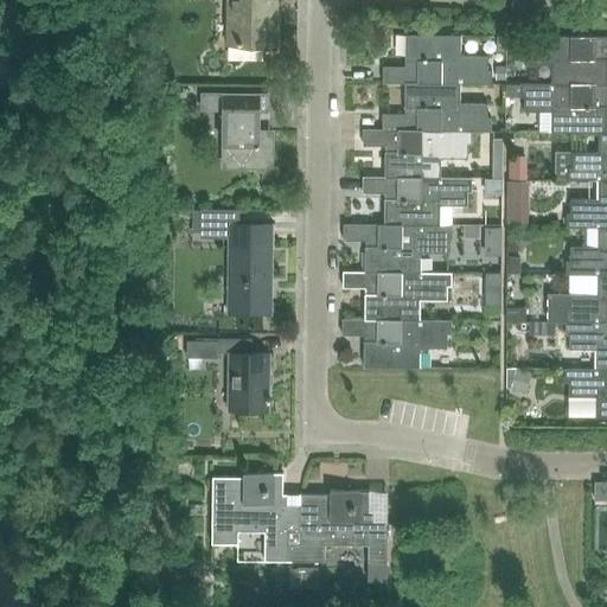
[(259,55),(261,52),(261,46),(273,46),(273,0),(228,0),(229,46),(237,46),(237,51),(240,55),(259,55)]
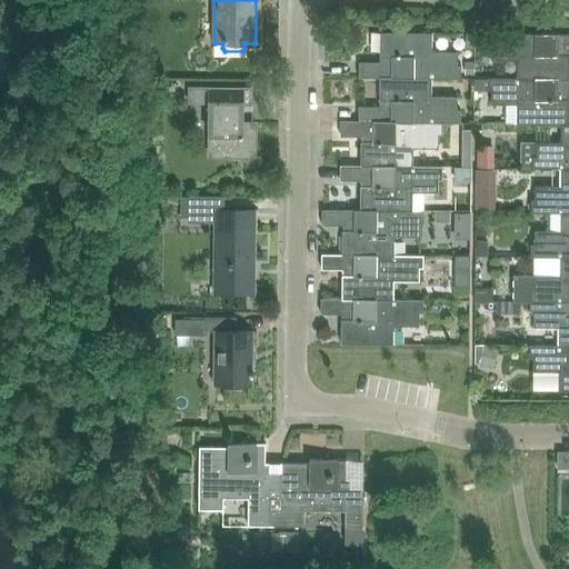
[(431,52),(431,35),(431,32),(379,32),(379,62),(358,62),(358,78),(378,78),(379,78),(430,79),(460,79),(460,66),(457,66),(457,52),(431,52)]
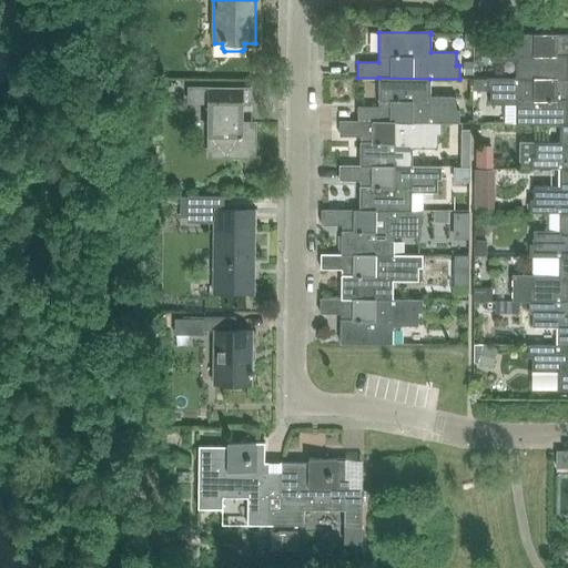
[(567,49),(567,33),(486,33),(486,47),(490,47),(489,60),(516,60),(515,78),(516,79),(567,79),(567,50),(567,49)]
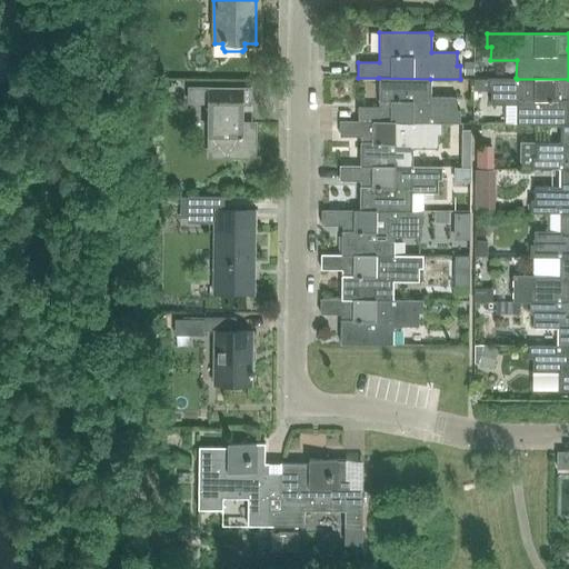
[(430,97),(430,79),(379,78),(378,78),(378,107),(358,107),(358,121),(358,122),(441,122),(441,123),(459,123),(459,110),(456,110),(456,97),(430,97)]
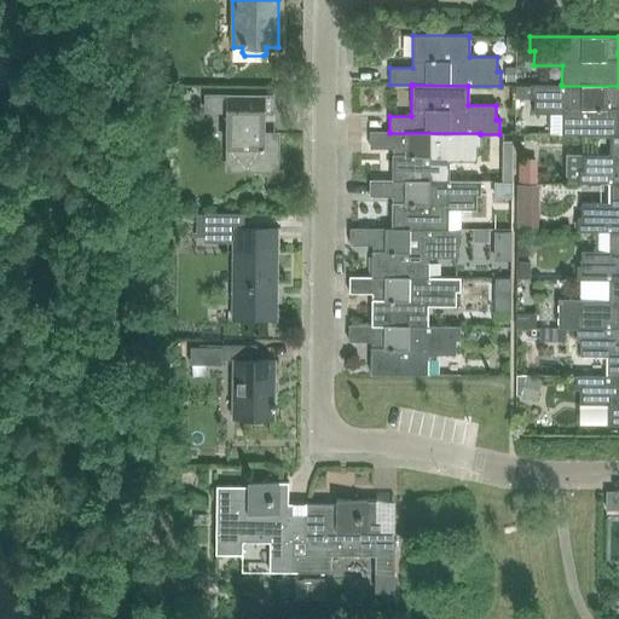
[(562,86),(561,85),(530,85),(530,99),(533,99),(533,114),(561,114),(561,134),(609,134),(618,134),(618,133),(618,103),(618,102),(618,85),(618,86),(562,86)]
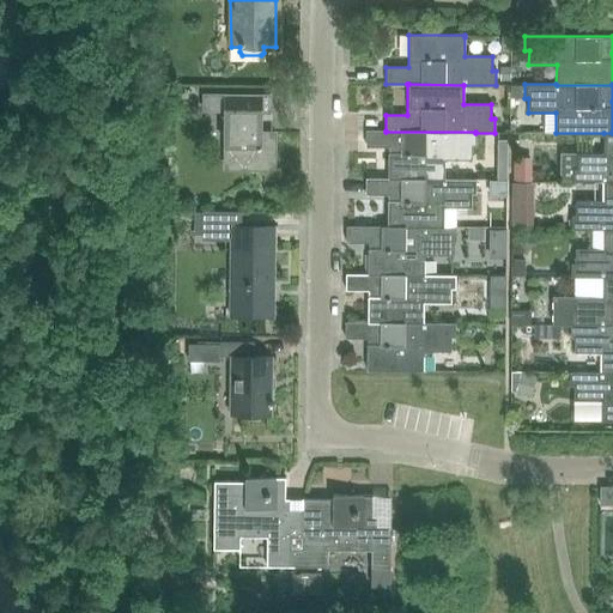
[(269,111),(269,99),(269,95),(202,95),(202,111),(224,111),(224,146),(226,146),(226,167),(249,167),(249,169),(274,169),(274,132),(260,132),(260,111),(269,111)]
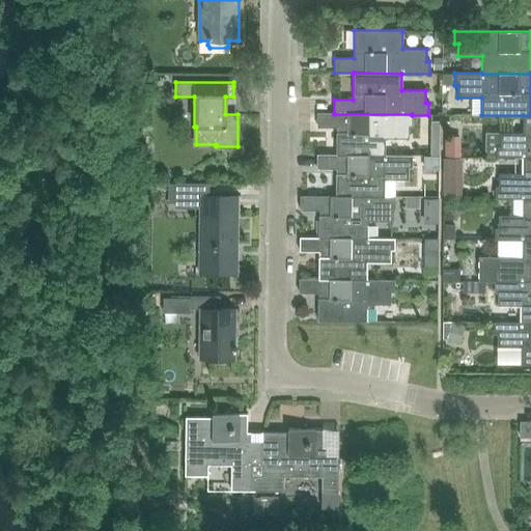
[(334,114),(334,113),(316,113),(316,128),(336,128),(336,155),(336,156),(384,156),(384,155),(384,138),(409,138),(409,126),(412,126),(412,115),(412,114),(334,114)]
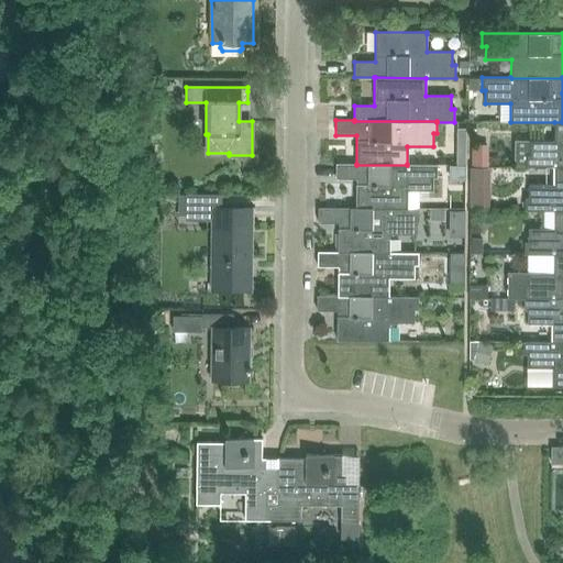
[(562,121),(562,122),(554,122),(554,141),(529,140),(529,153),(525,153),(525,166),(554,167),(554,166),(562,166),(562,121)]
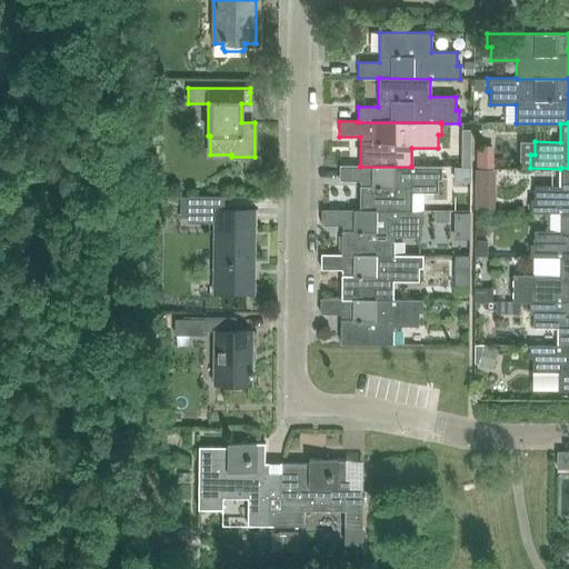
[(360,167),(360,166),(339,166),(339,181),(360,181),(359,210),(411,211),(411,210),(411,192),(437,192),(437,179),(441,179),(441,166),(411,166),(411,167),(360,167)]
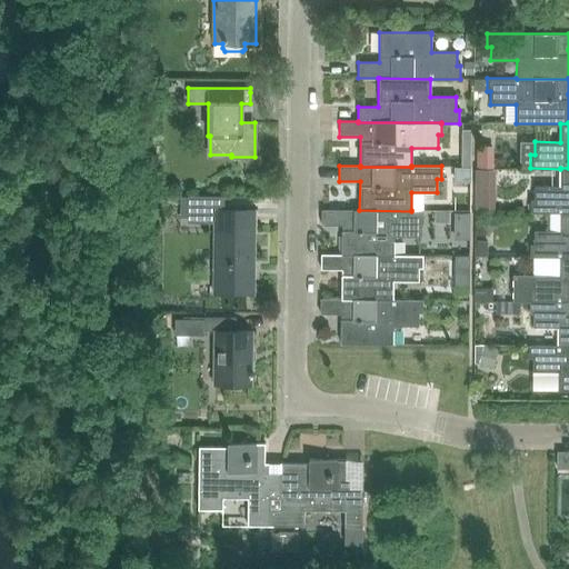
[(568,168),(560,168),(560,169),(559,187),(533,186),(533,200),(530,200),(530,212),(559,212),(568,212),(568,168)]
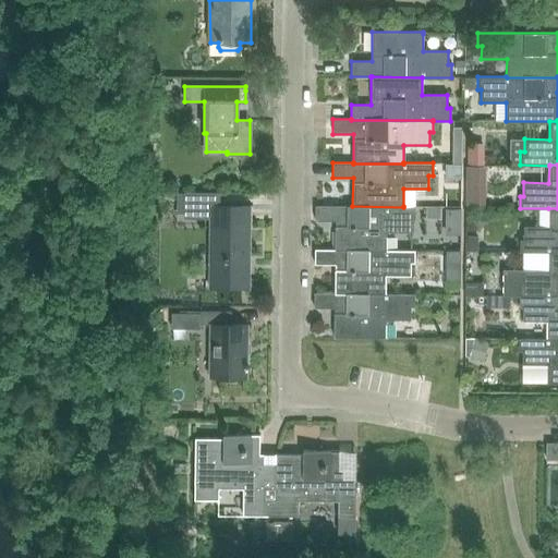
[(250,206),(219,206),(219,193),(184,192),(183,219),(209,219),(208,288),(249,288),(250,206)]
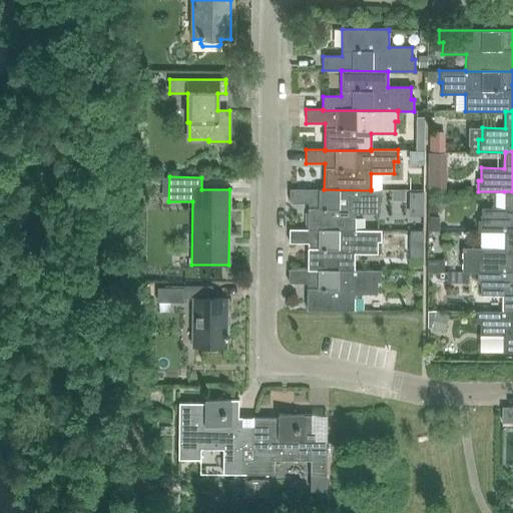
[(371,190),(324,189),(290,189),(289,203),(308,203),(308,229),(308,230),(354,230),(354,229),(354,213),(378,213),(378,201),(381,201),(381,189),(371,189),(371,190)]
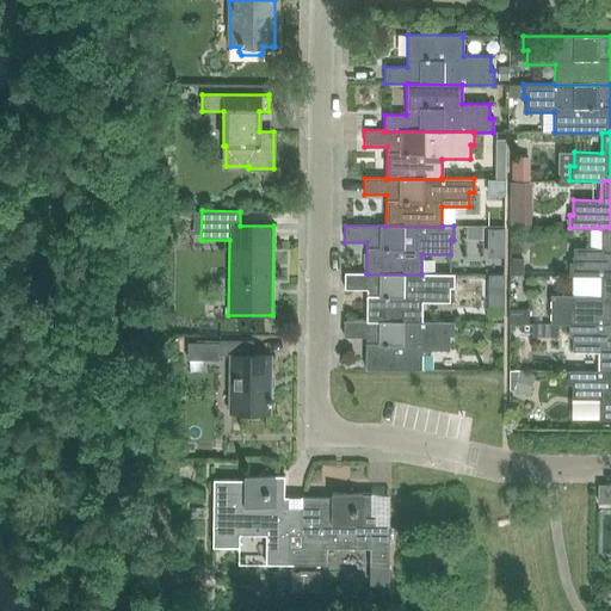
[(610,228),(600,228),(600,248),(573,247),(573,261),(569,261),(568,276),(600,277),(600,276),(610,276),(610,228)]
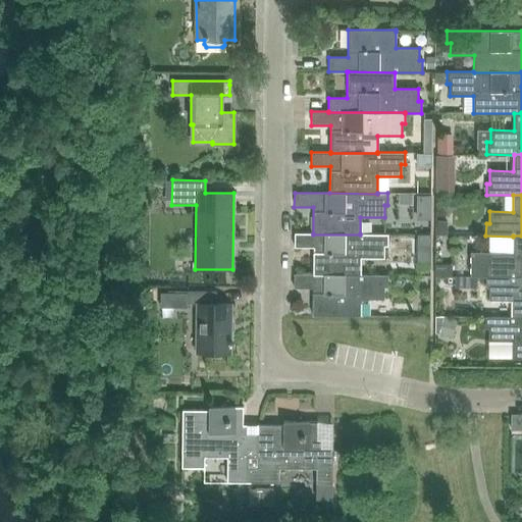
[(313,235),(313,233),(294,233),(294,248),(313,248),(312,274),(360,275),(360,274),(360,258),(383,259),(383,246),(387,246),(387,233),(360,233),(360,235),(313,235)]
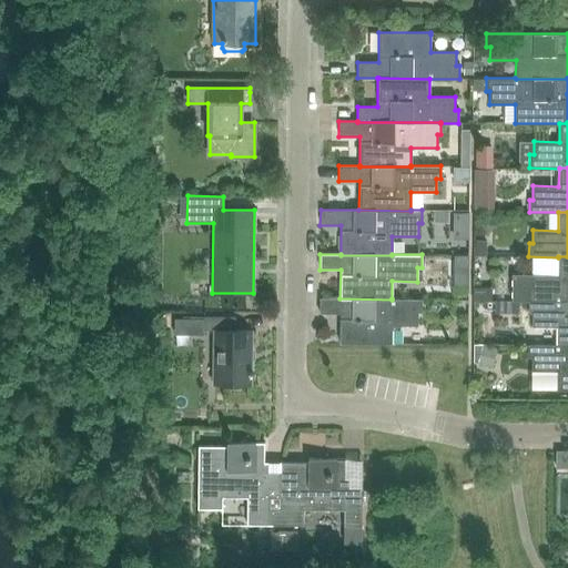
[(567,256),(558,256),(558,257),(558,275),(513,274),(511,301),(528,301),(567,301),(567,256)]
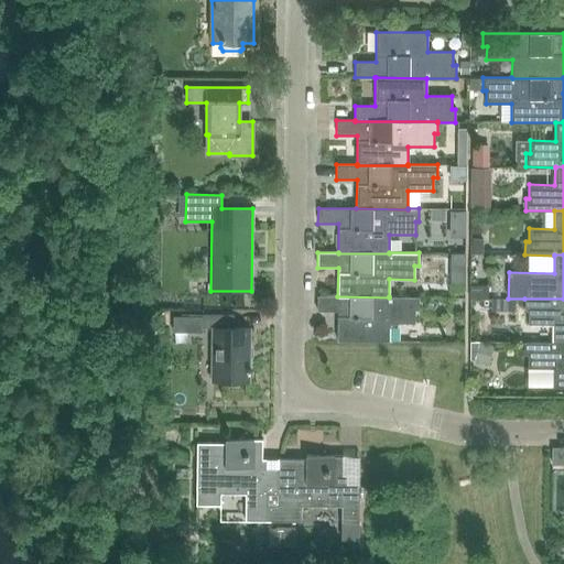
[(389,297),(337,296),(317,296),(317,312),(337,312),(337,342),(389,342),(389,323),(414,323),(414,310),(418,310),(419,297),(389,296),(389,297)]
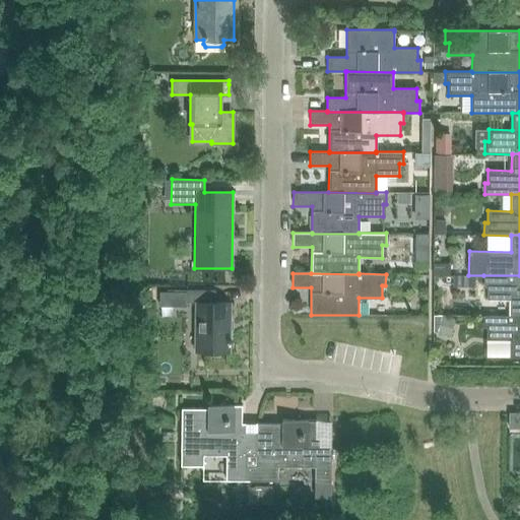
[(519,275),(483,275),(483,286),(486,286),(486,299),(510,300),(510,316),(519,316),(519,275)]
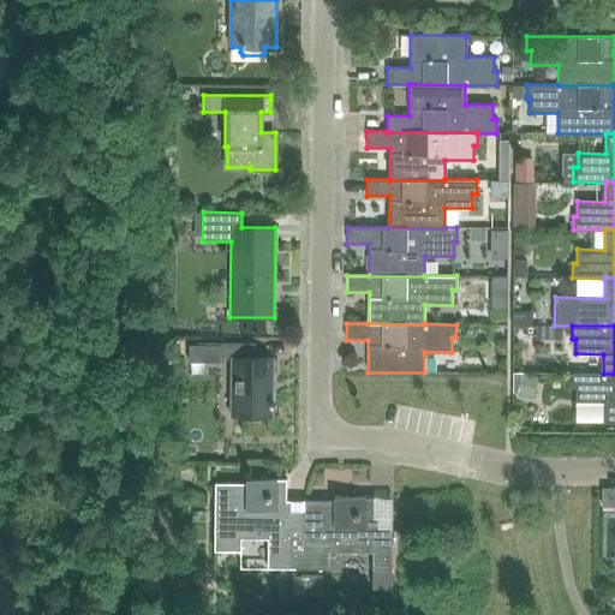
[(254,358),(255,346),(255,344),(221,344),(220,358),(233,358),(232,416),(270,416),(270,358),(254,358)]
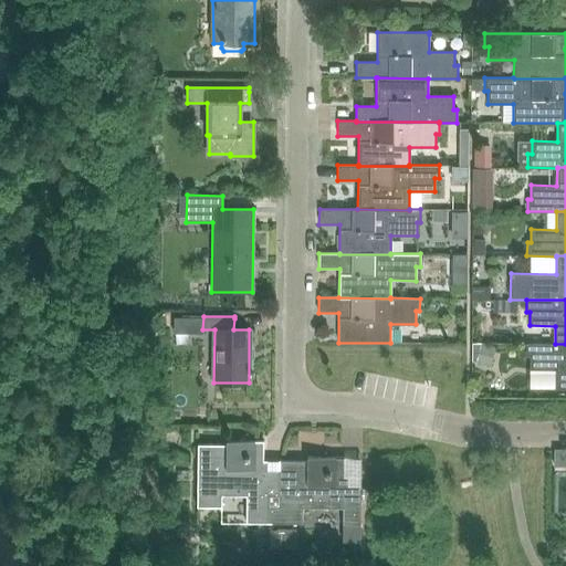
[(565,344),(555,344),(525,343),(525,356),(530,356),(530,369),(555,369),(555,389),(565,388),(565,344)]
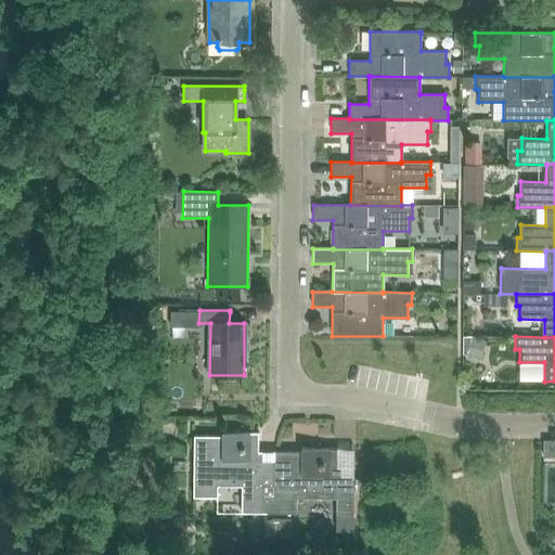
[(202,364),(204,344),(192,343),(190,363),(202,364)]
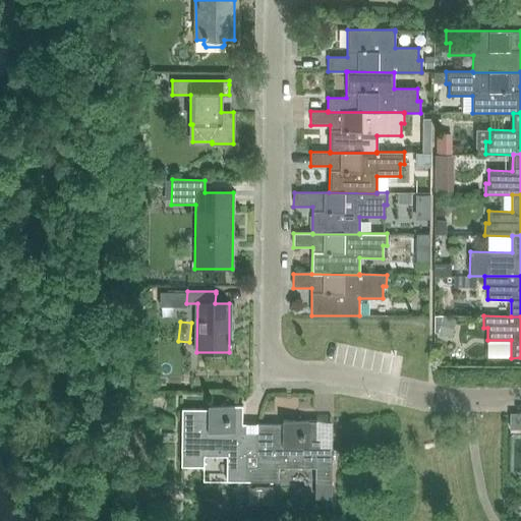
[(372,346),(366,362),(375,366),(382,350),(372,346)]
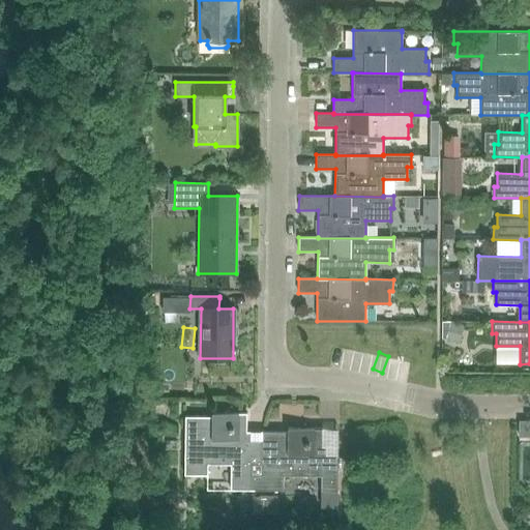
[(246,442),(246,432),(246,414),(211,414),(211,417),(185,417),(184,475),(208,476),(208,462),(234,462),(234,490),(252,490),(252,466),(261,466),(261,442),(246,442)]
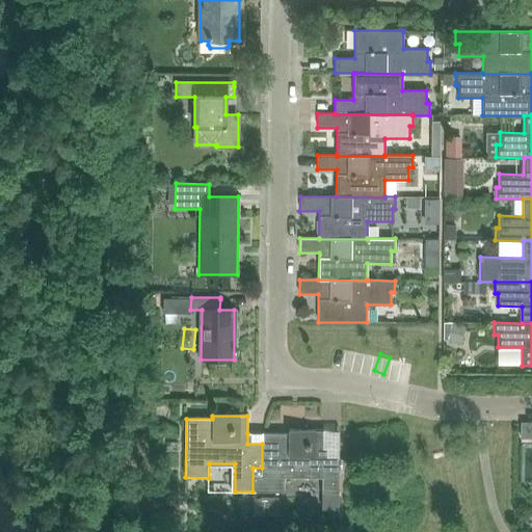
[(323,456),(323,431),(323,430),(288,430),(288,433),(262,433),(262,444),(262,468),(253,468),(253,491),(285,493),(285,478),(321,478),(321,493),(339,493),(339,456),(323,456)]
